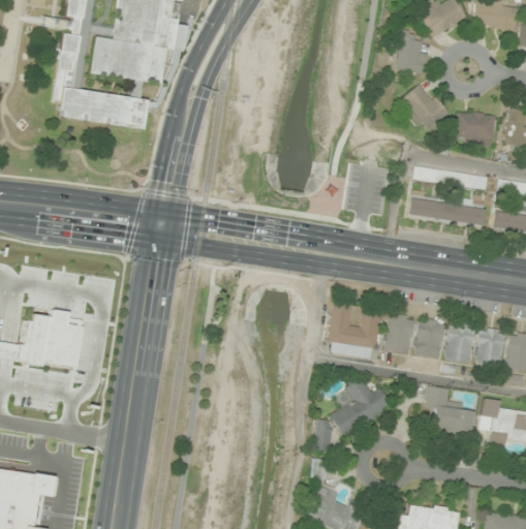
[(68,0),(96,0),(93,22),(114,25),(117,0),(173,0),(171,17),(179,19),(178,24),(186,25),(186,27),(191,28),(185,50),(183,50),(183,52),(166,50),(161,85),(142,82),(140,98),(146,99),(142,129),(109,124),(107,126),(102,125),(103,123),(85,121),(85,123),(80,122),(80,120),(74,119),(74,121),(67,120),(67,118),(62,117),(62,119),(56,119),(58,104),(52,103),(58,62),(57,62),(57,48),(61,49),(63,33),(71,34),(72,29),(66,29),(42,26),(44,16),(67,20),(67,21),(73,22),(74,17),(66,14),(68,0)]
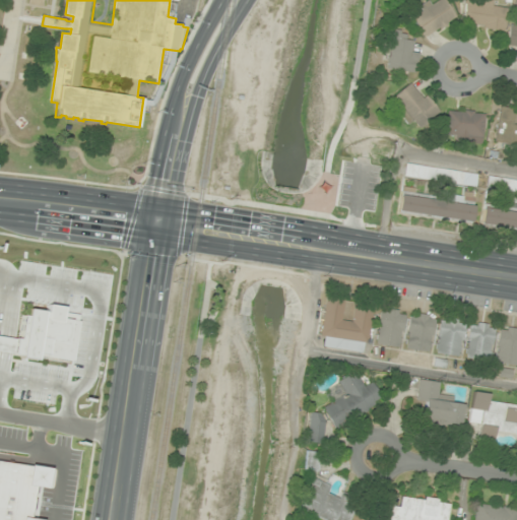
[(458,20),(449,0),(434,0),(419,6),(423,13),(416,16),(425,35),(458,20)]
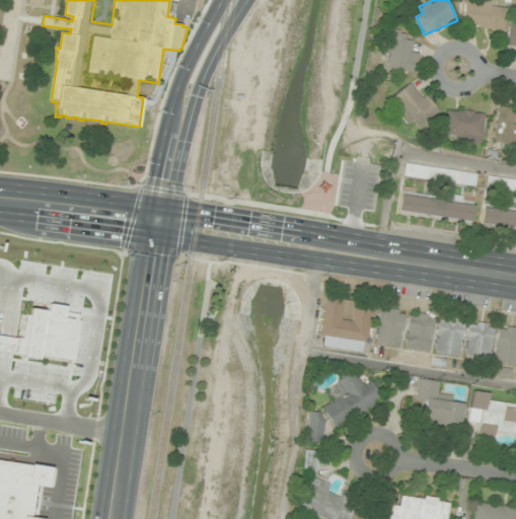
[(507,29),(509,9),(499,8),(500,1),(496,0),(467,0),(465,24),(507,29)]
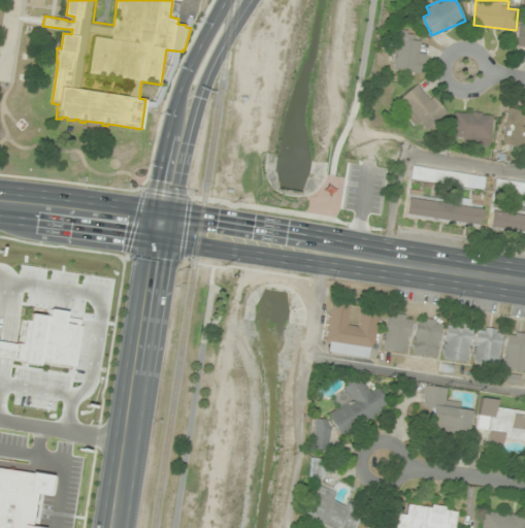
[(405,110),(418,127),(424,122),(430,129),(449,116),(423,81),(403,97),(411,106),(405,110)]
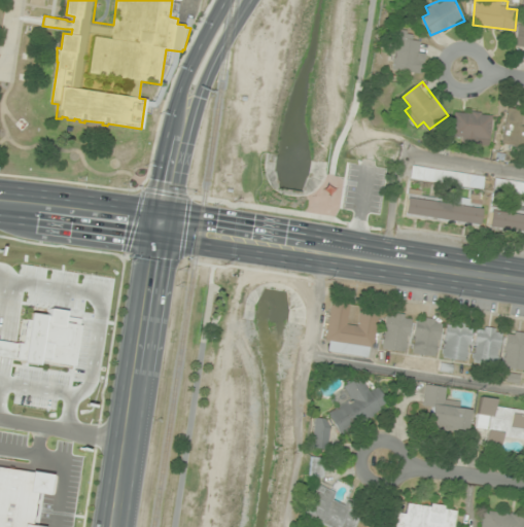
[(523,110),(509,109),(505,144),(523,146),(523,110)]
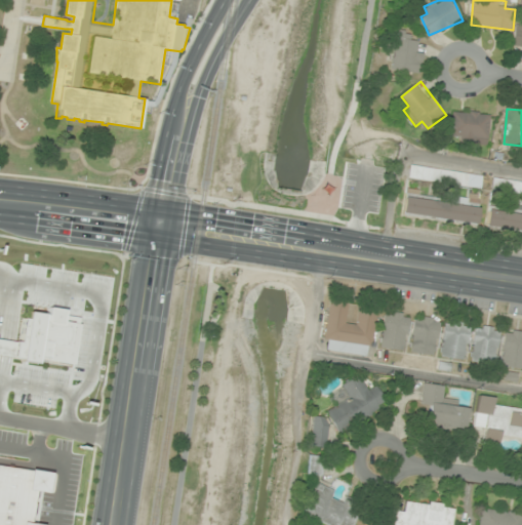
[(493,115),(455,110),(454,125),(450,124),(449,136),(490,140),(493,115)]
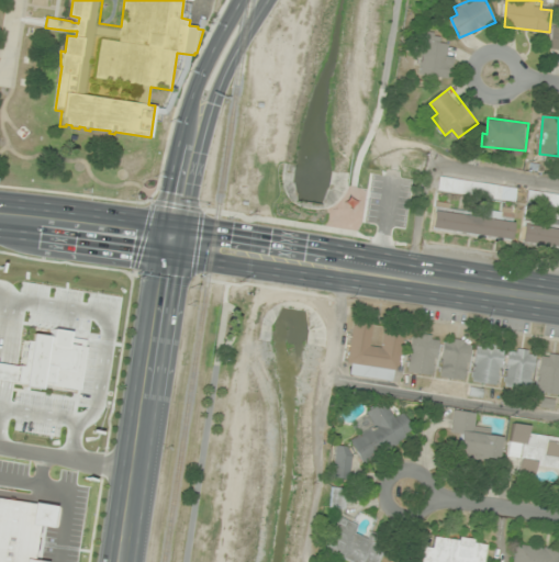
[(442,191),(518,202),(520,188),(443,177),(442,191)]
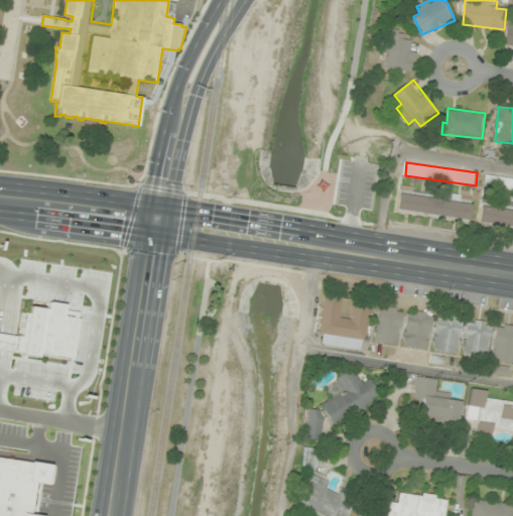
[(512,179),(488,176),(486,189),(512,192),(512,179)]
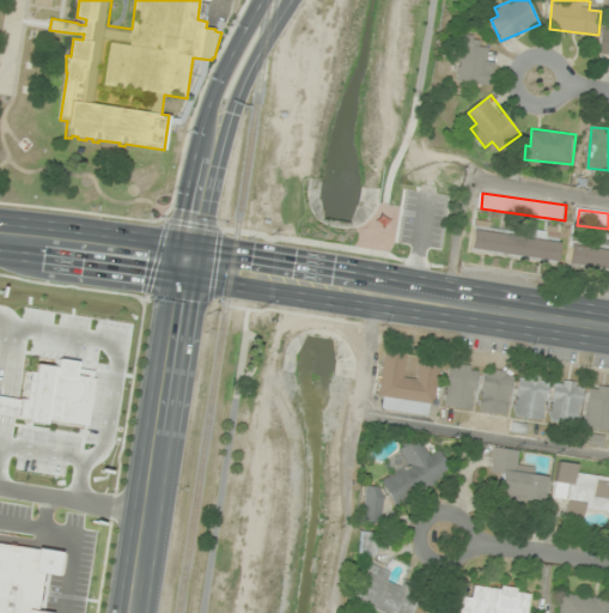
[(562,241),(476,229),(473,249),(559,261),(562,241)]
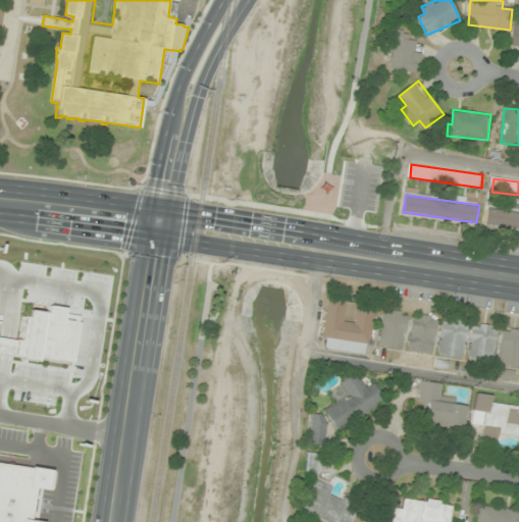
[(518,211),(487,207),(485,226),(518,229),(518,211)]
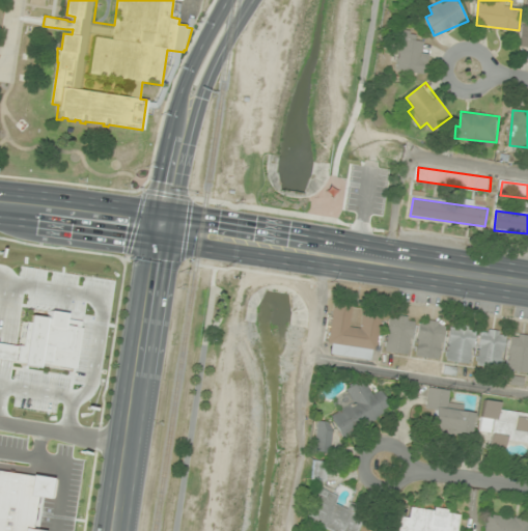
[(353,327),(355,305),(335,303),(330,355),(379,360),(383,313),(365,311),(364,328),(353,327)]
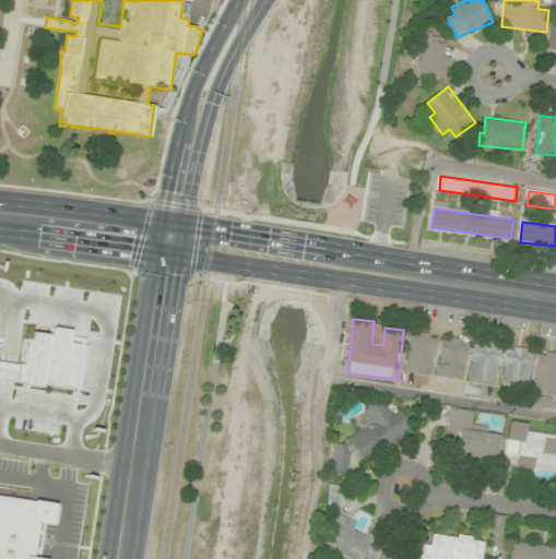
[(435,372),(439,335),(413,332),(409,369),(435,372)]
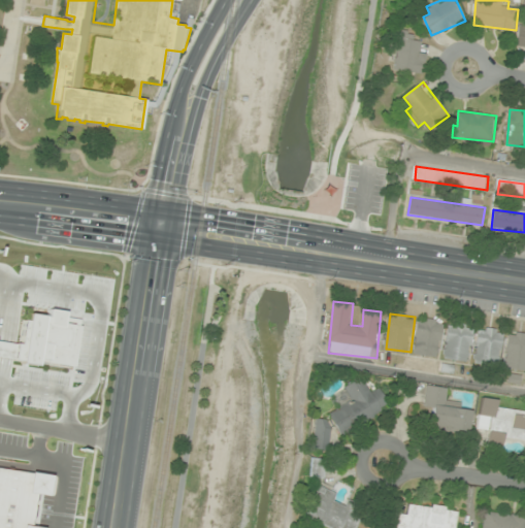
[(440,351),(446,321),(421,318),(417,347),(440,351)]
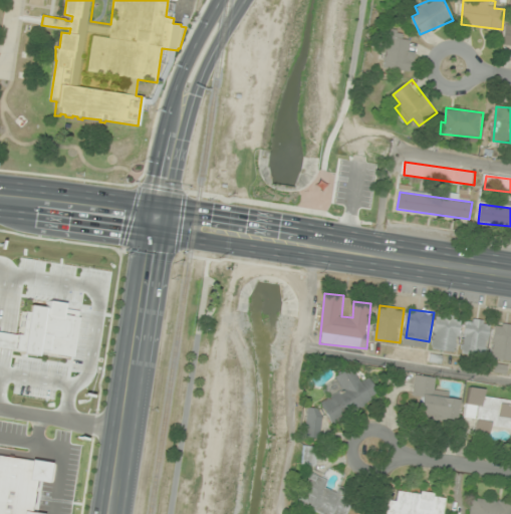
[(434,349),(459,351),(462,317),(438,314),(434,349)]
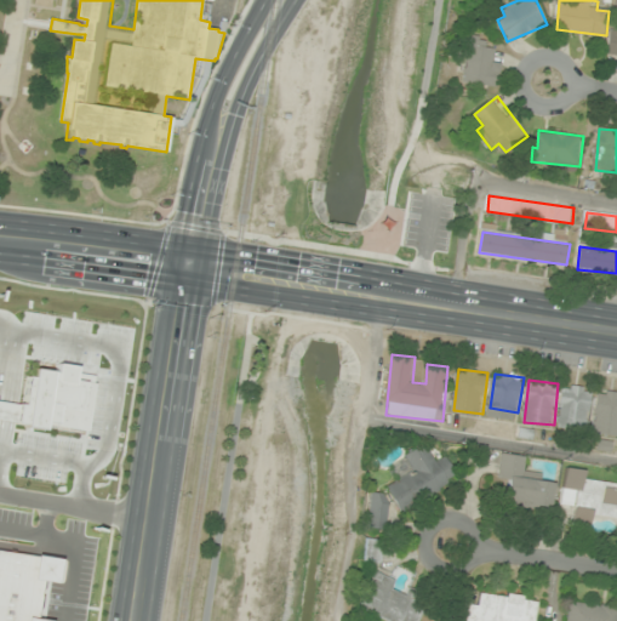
[(594,389),(566,385),(559,425),(588,431),(594,389)]
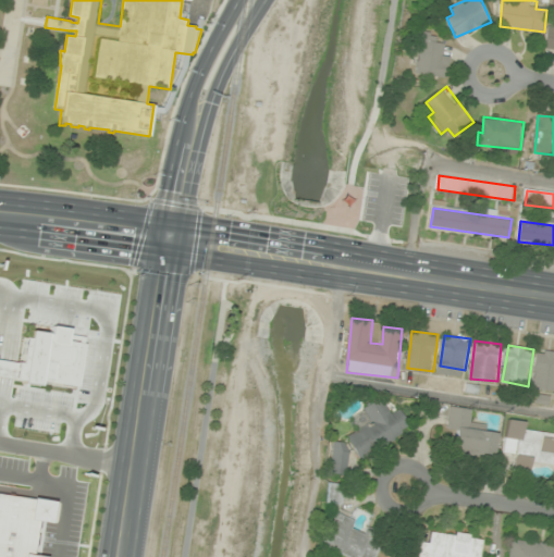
[(533,387),(553,391),(553,351),(540,349),(533,387)]
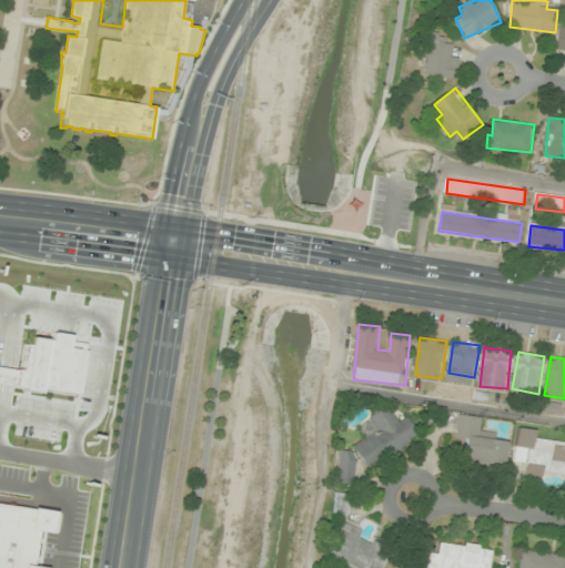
[(363,440),(355,445),(367,469),(424,439),(413,417),(402,424),(393,407),(355,426),(363,440)]
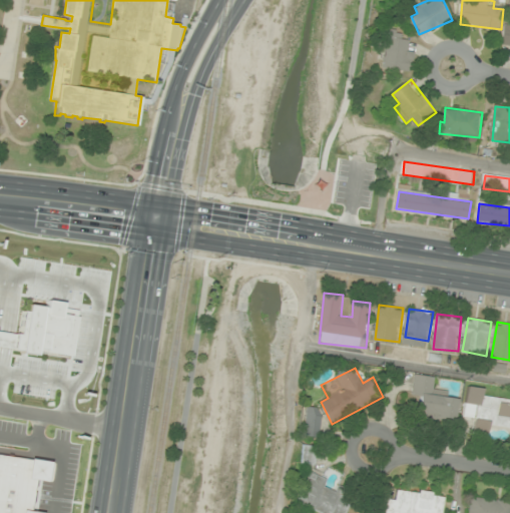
[(458,421),(460,397),(436,394),(438,378),(417,375),(414,397),(422,398),(420,416),(458,421)]
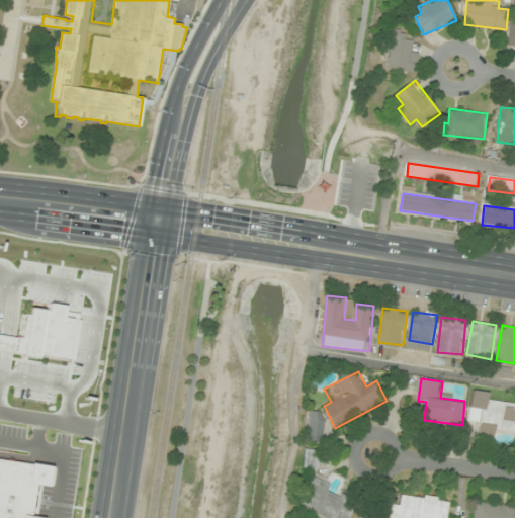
[(514,404),(490,401),(491,393),(474,391),(470,422),(482,423),(481,436),(495,438),(496,430),(514,432),(514,404)]
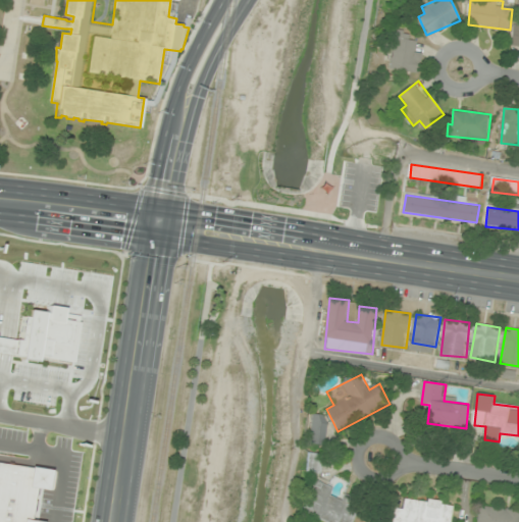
[(328,445),(328,415),(312,415),(312,445),(328,445)]
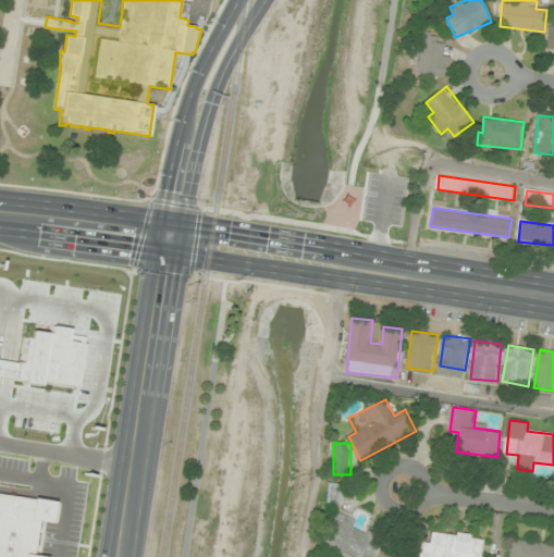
[(347,485),(332,483),(329,503),(344,505),(347,485)]
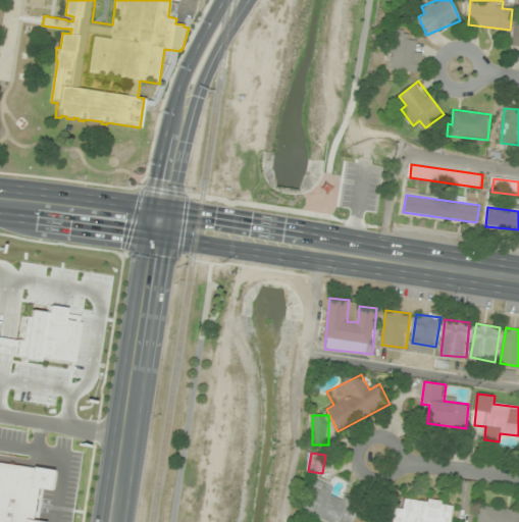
[(304,514),(329,521),(354,521),(359,506),(331,498),(335,486),(314,479),(304,514)]
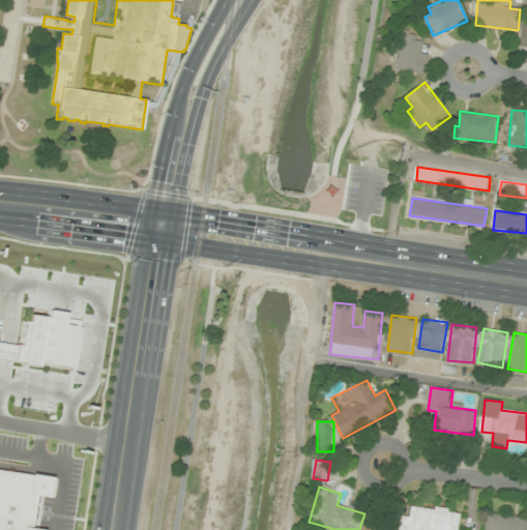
[(459,529),(462,511),(411,505),(410,517),(400,516),(398,529),(459,529)]
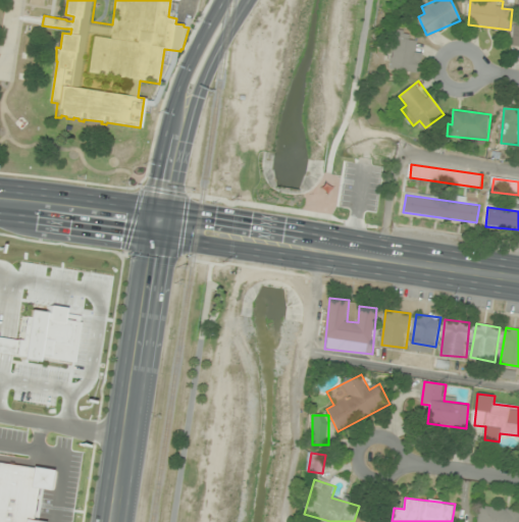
[(518,511),(481,506),(478,521),(518,521),(518,511)]
